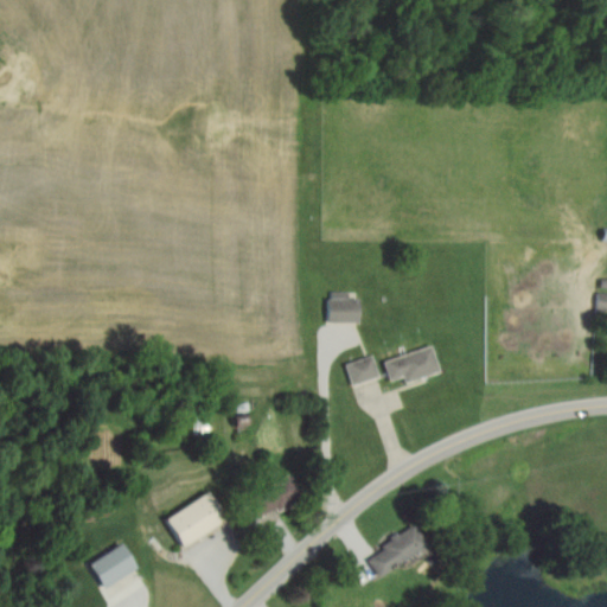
[(327,323),(359,323),(359,294),(327,294),(327,323)]
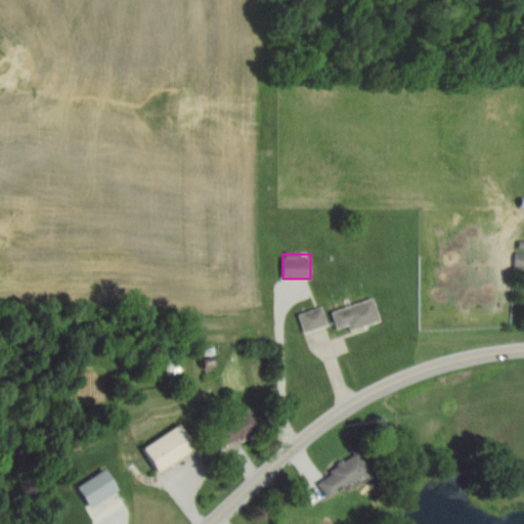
[(515,269),(523,268),(523,254),(515,254),(515,269)]
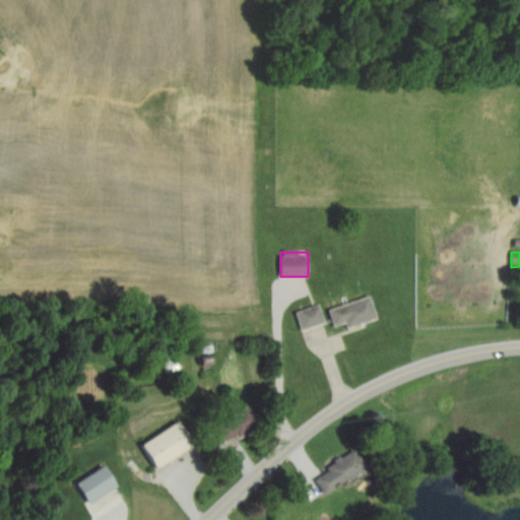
[(329,310),(334,327),(346,324),(347,329),(377,321),(371,298),(329,310)]
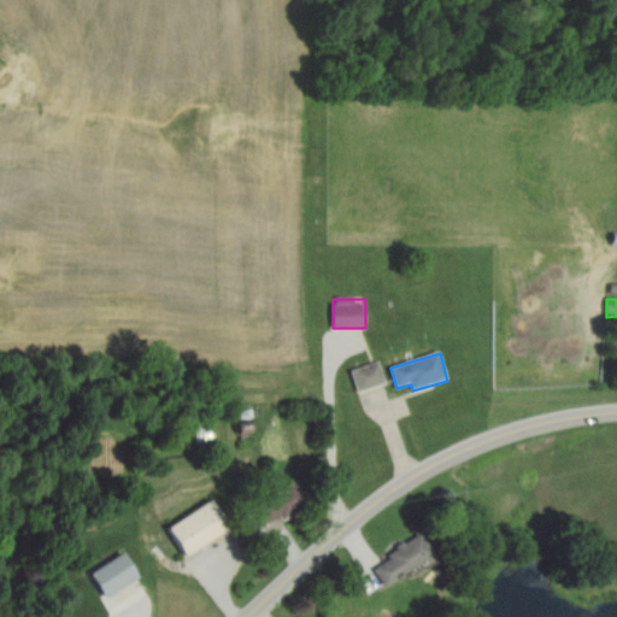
[(197,441),(212,440),(211,425),(195,428),(197,441)]
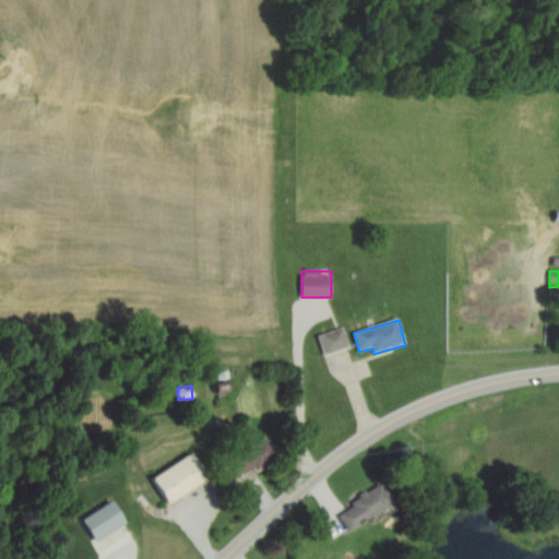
[(281,456),(264,436),(228,463),(240,478),(256,467),(260,473),(281,456)]
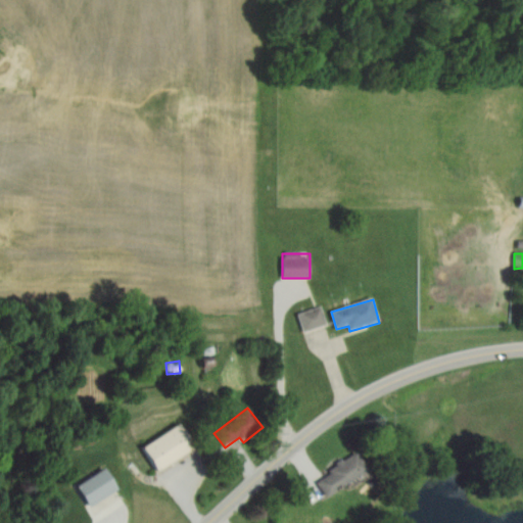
[(155,472),(194,452),(181,426),(142,446),(155,472)]
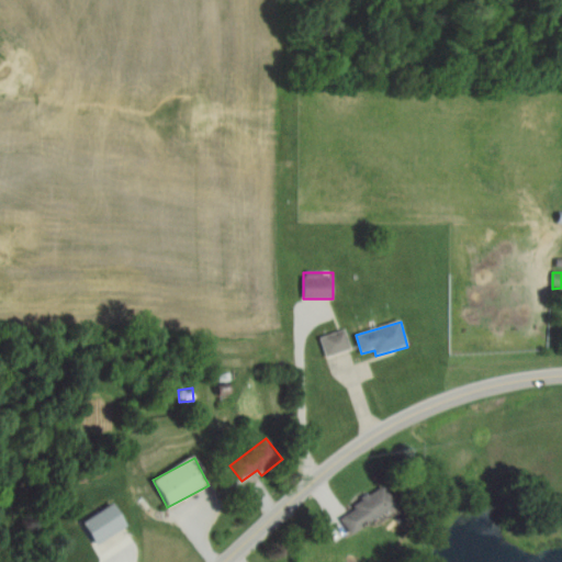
[(349,536),(395,508),(383,487),(337,515),(349,536)]
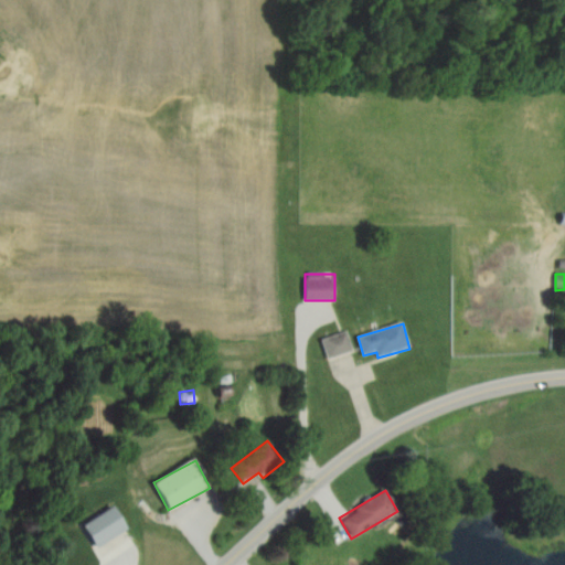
[(81,526),(98,551),(127,530),(109,505),(81,526)]
